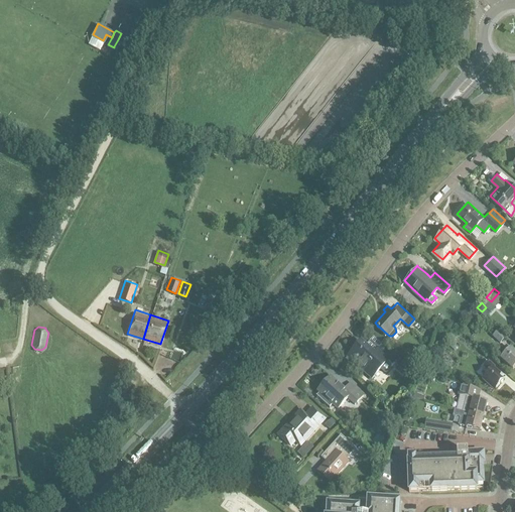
[(499,341),(505,335),(497,327),(491,334),(499,341)]
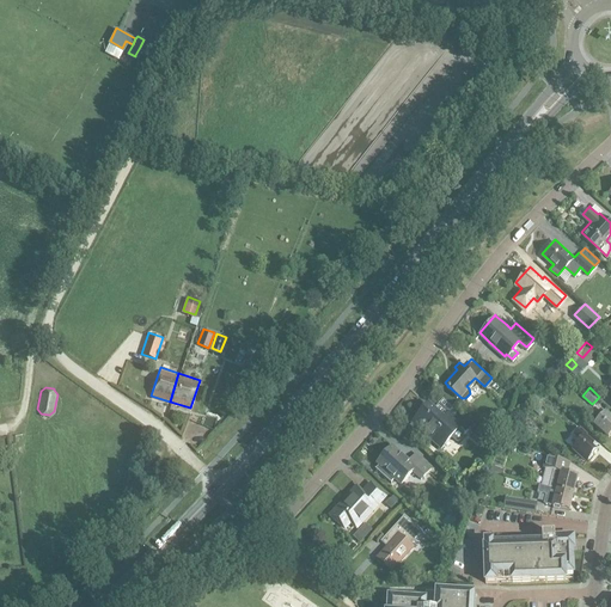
[(447,408),(443,415),(428,402),(411,418),(441,446),(451,435),(456,440),(458,439),(462,435),(462,434),(464,431),(464,430),(464,429),(465,430),(471,423),(465,417),(464,417),(459,412),(457,416),(453,412),(447,408)]
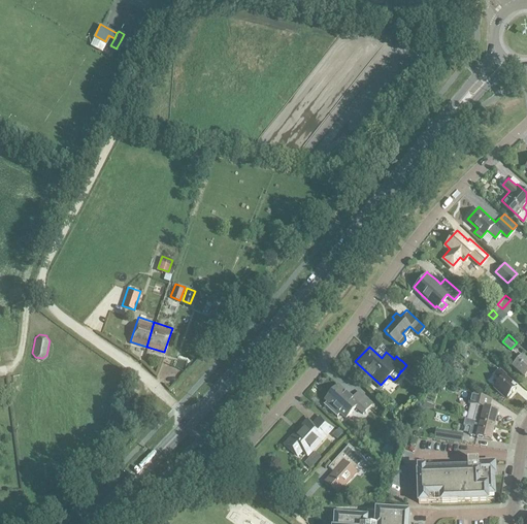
[(515,353),(512,356),(516,360),(513,364),(517,368),(516,370),(515,371),(516,373),(518,374),(520,373),(521,372),(524,374),(525,373),(526,373),(526,358),(522,354),(518,350),(515,353)]
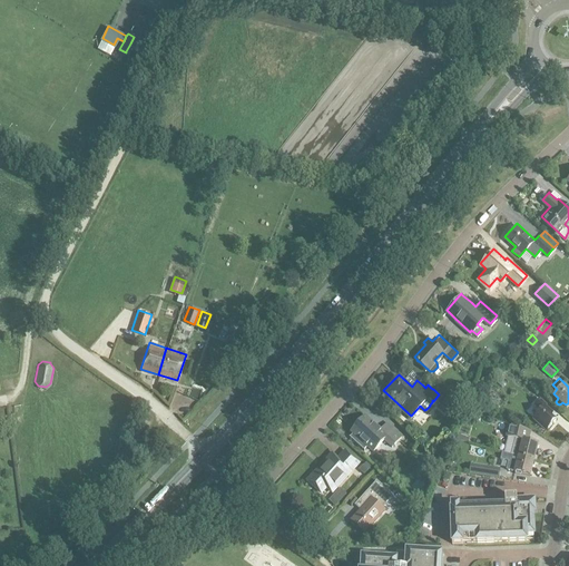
[(533,401),(540,408),(533,416),(546,427),(557,416),(543,405),(547,401),(539,396),(533,401)]
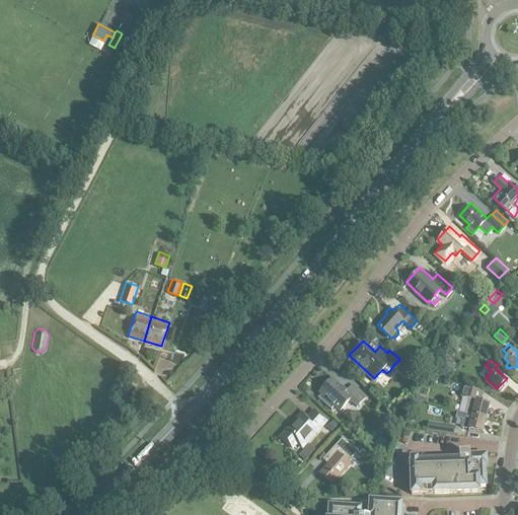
[(16,364),(19,374),(26,372),(24,362),(16,364)]
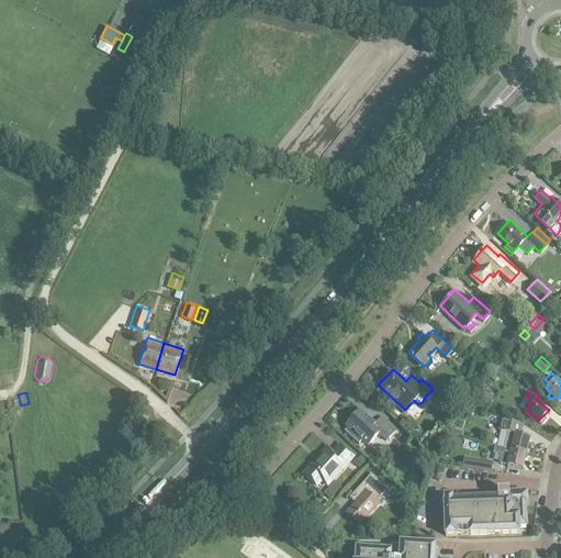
[(498,402),(496,409),(503,412),(506,406),(498,402)]
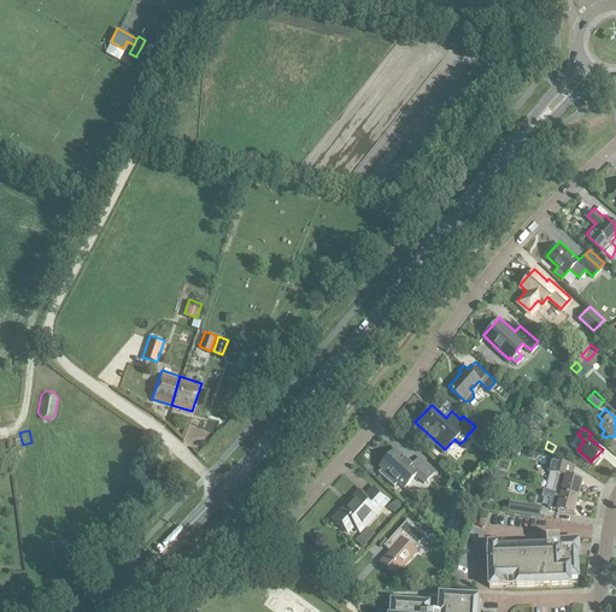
[(382,466),(379,470),(393,483),(397,480),(404,486),(415,472),(423,480),(434,468),(418,454),(411,462),(394,447),(380,464),(382,466)]
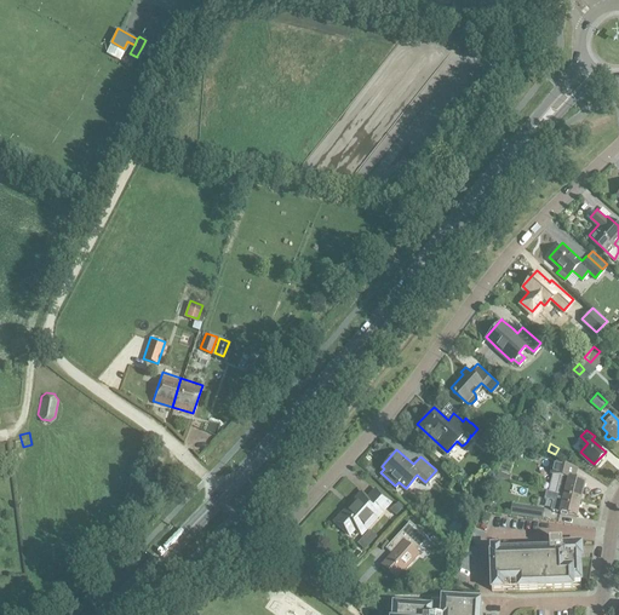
[(573,477),(574,476),(577,466),(551,460),(549,470),(560,472),(555,490),(580,496),(584,480),(573,477)]
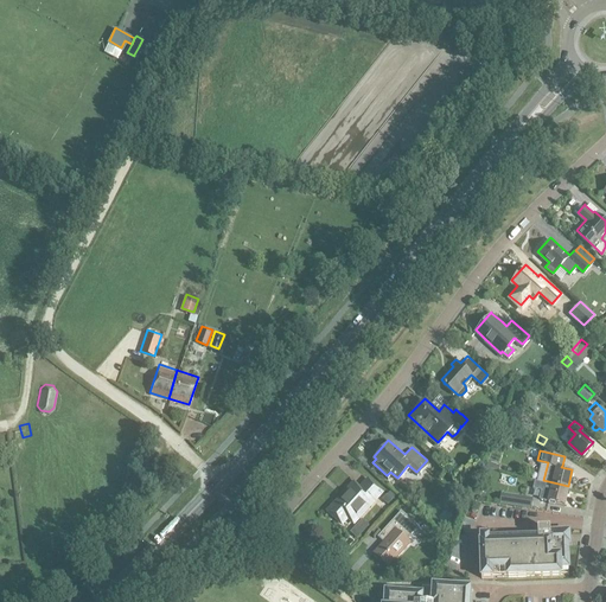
[(353,520),(381,490),(368,476),(359,486),(353,480),(327,507),(342,520),(348,514),(353,520)]
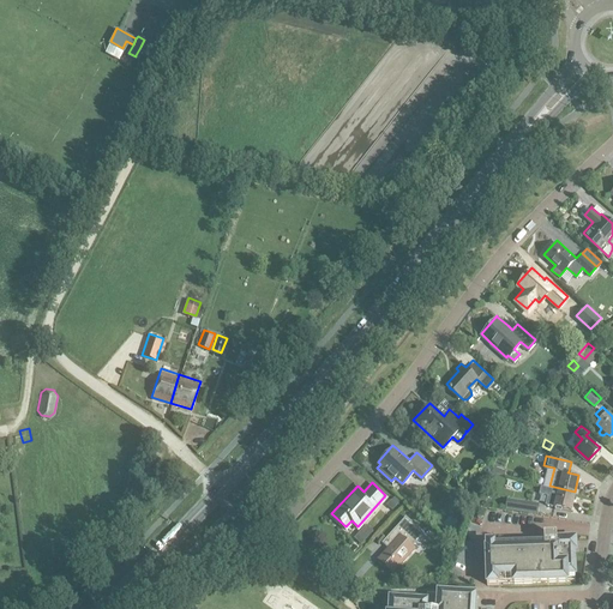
[(575,492),(550,486),(540,483),(538,490),(556,495),(553,504),(570,508),(575,492)]
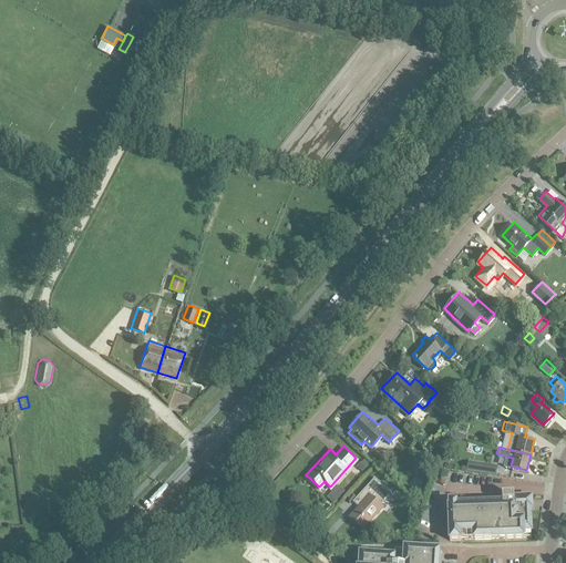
[(360,459),(356,464),(361,469),(366,464),(363,463),(360,460),(360,459)]
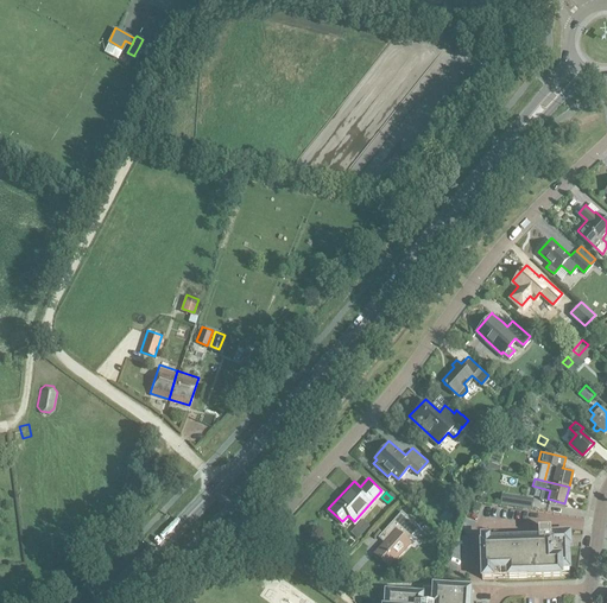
[(511,494),(510,503),(531,506),(532,496),(511,494)]
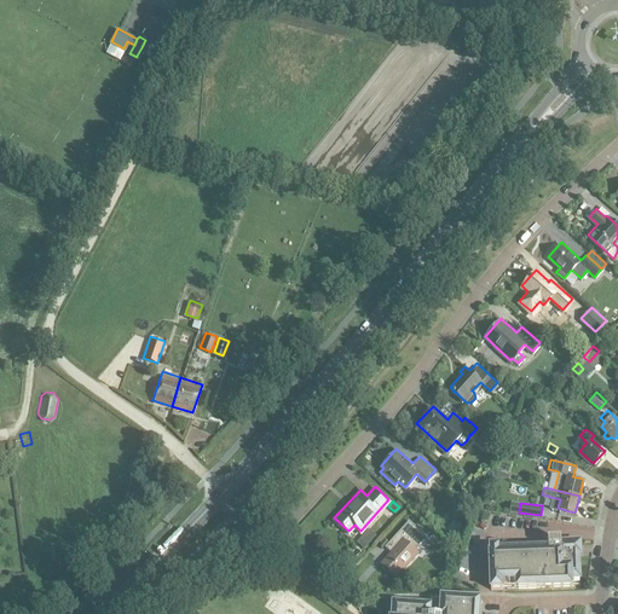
[(385,544),(391,550),(381,561),(396,574),(416,551),(414,548),(426,534),(408,517),(385,544)]
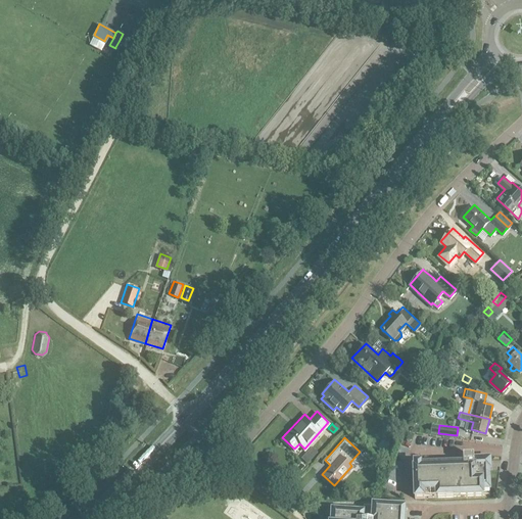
[(318,451),(312,444),(304,453),(309,456),(305,460),(307,462),(318,451)]
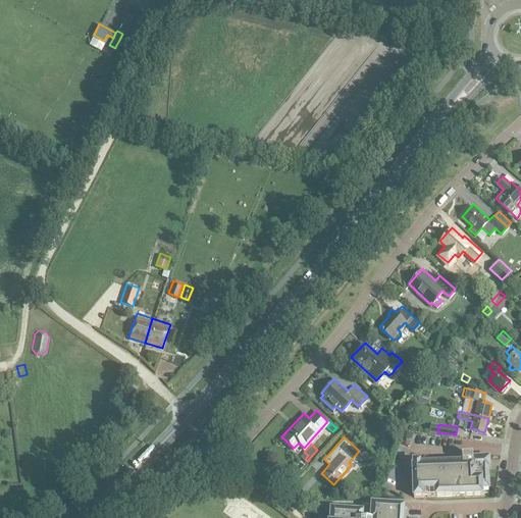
[(413,464),(413,485),(413,495),(423,495),(422,487),(435,487),(435,494),(436,494),(451,494),(451,493),(481,491),(481,485),(488,485),(487,465),(488,465),(488,464),(487,464),(486,456),(488,456),(488,455),(479,455),(479,452),(462,453),(462,463),(419,464),(419,459),(413,459),(413,464)]
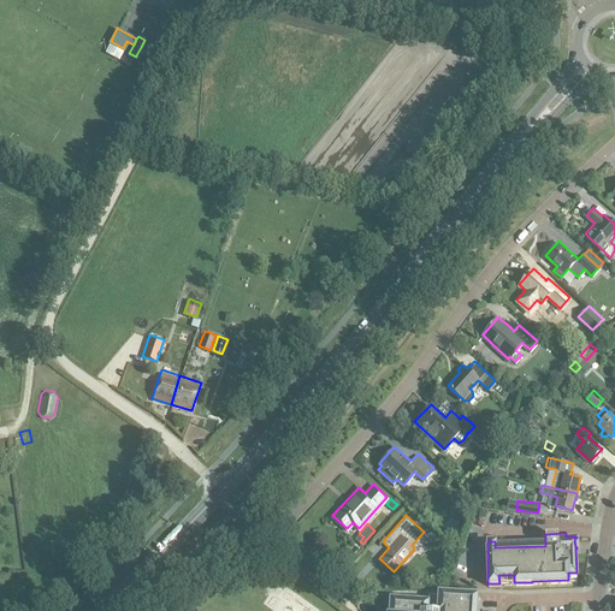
[(425,599),(424,609),(442,610),(443,593),(425,592),(425,599)]
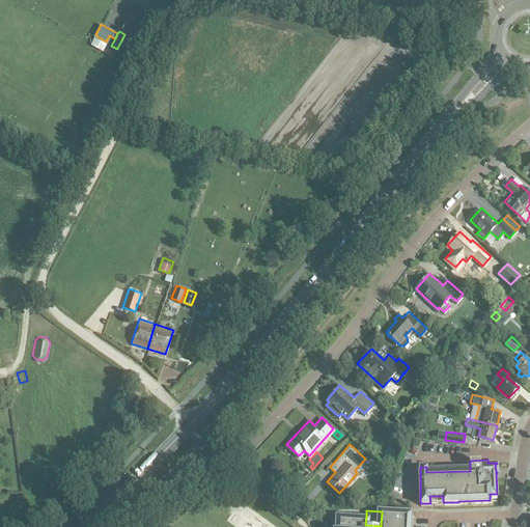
[(411,514),(382,511),(381,526),(384,526),(402,526),(403,522),(410,523),(411,514)]
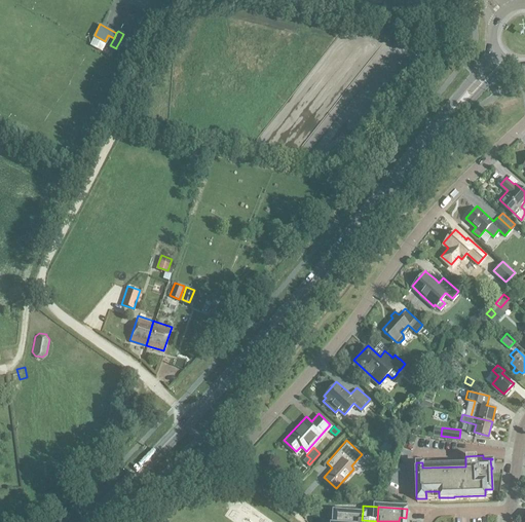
[(363,512),(334,510),(333,519),(337,520),(337,521),(357,521),(357,520),(362,520),(363,512)]
